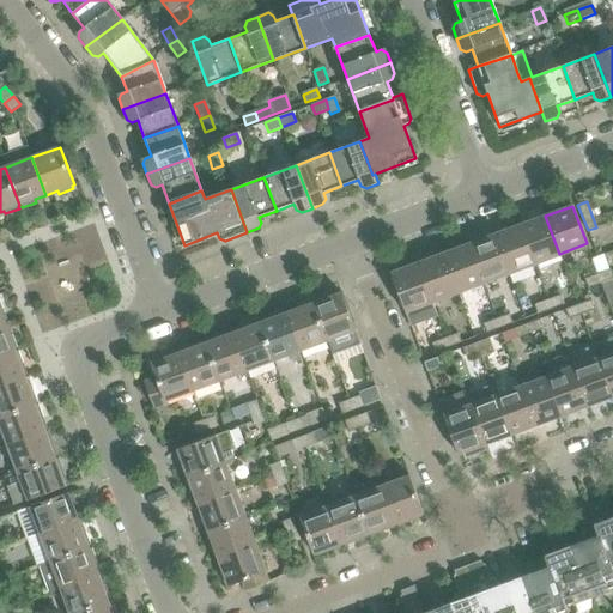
[(559,254),(545,216),(520,225),(534,263),(559,254)]
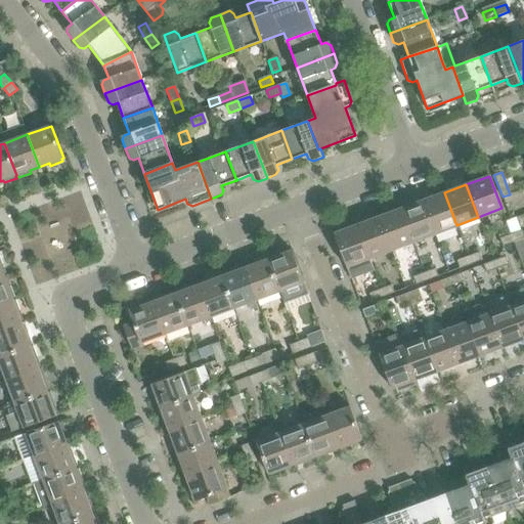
[(456,225),(444,192),(422,201),(434,234),(456,225)]
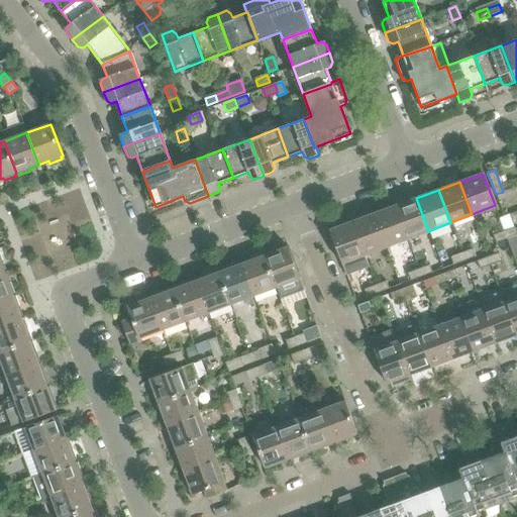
[(428,231),(416,198),(395,206),(407,239),(428,231)]
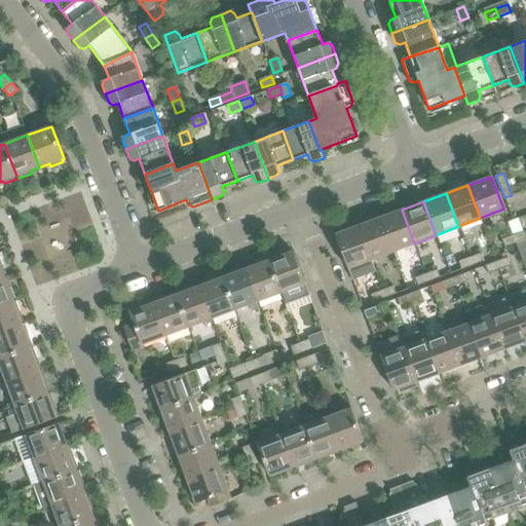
[(414,243),(402,210),(380,218),(392,252),(414,243)]
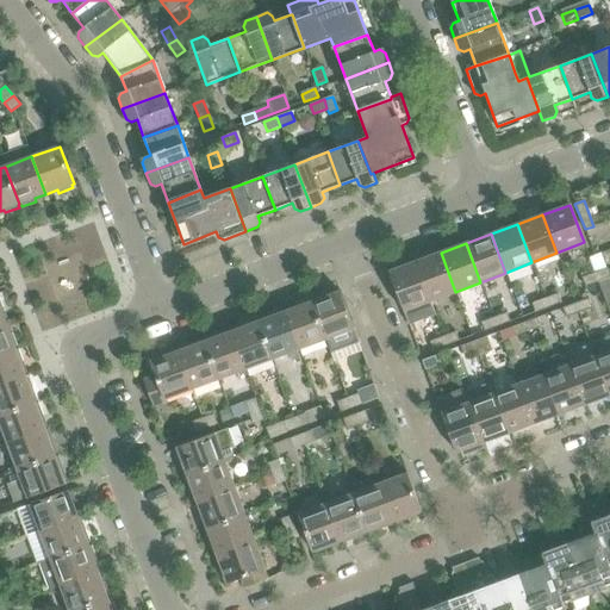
[(455,292),(441,253),(415,262),(429,302),(455,292)]
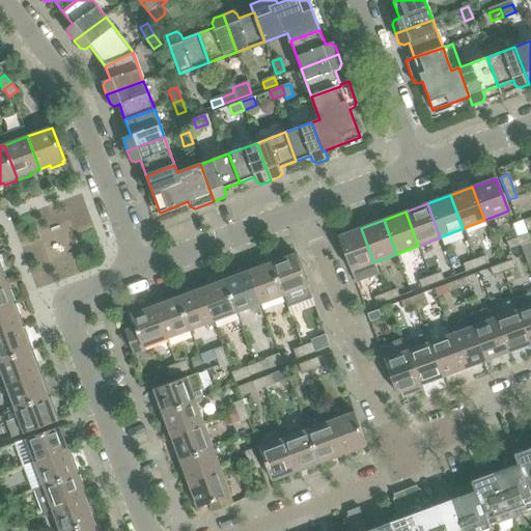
[(528,234),(523,221),(513,225),(518,238),(521,246),(530,241),(530,240),(529,233),(528,234)]
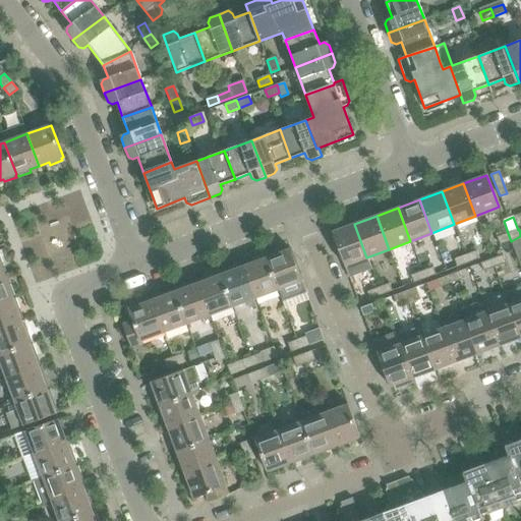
[(366,257),(354,224),(332,233),(344,266),(366,257)]
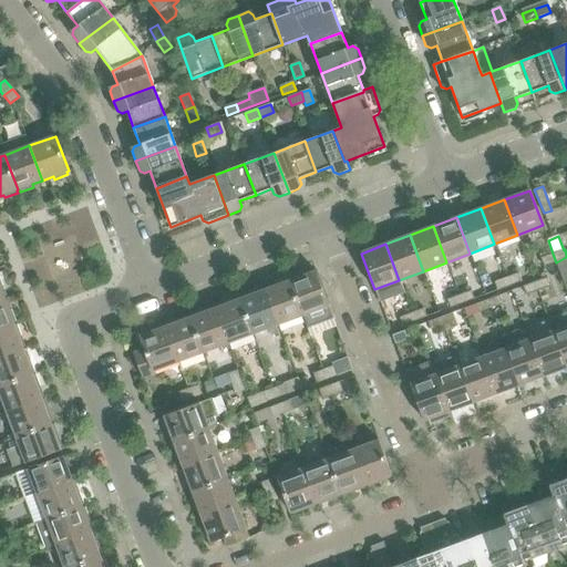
[(556,263),(553,254),(540,259),(544,267),(556,263)]
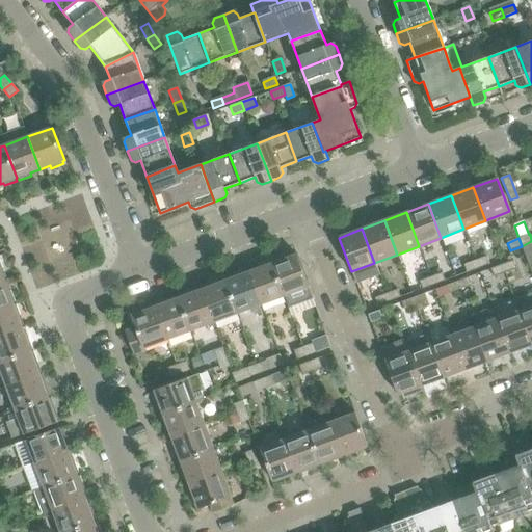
[(308,287),(296,255),(285,258),(284,256),(272,260),(273,263),(272,263),(284,296),(308,287)]
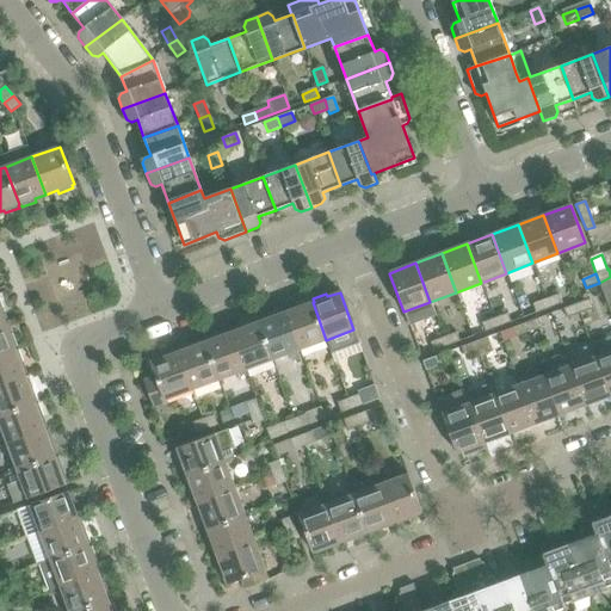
[(562,303),(559,295),(545,300),(549,308),(562,303)]
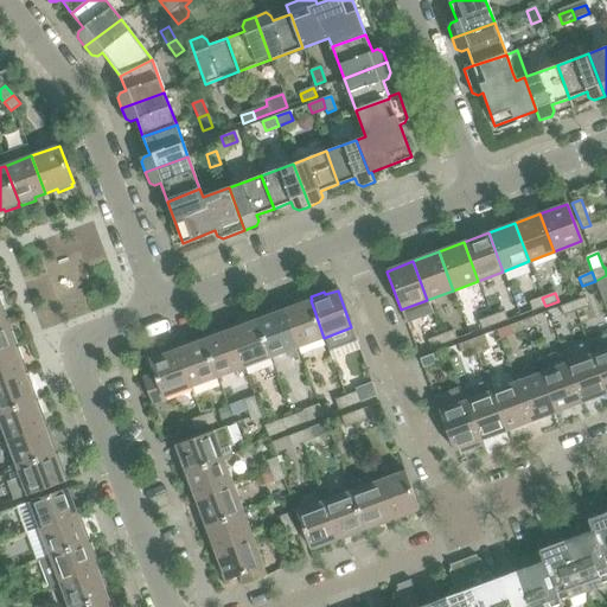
[(324,338),(311,300),(310,301),(308,298),(294,302),(295,306),(283,311),(298,347),(324,338)]
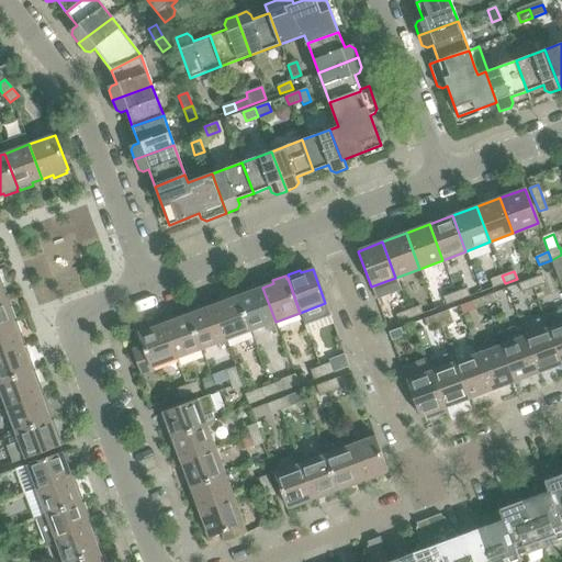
[(505,283),(502,276),(490,280),(493,288),(505,283)]
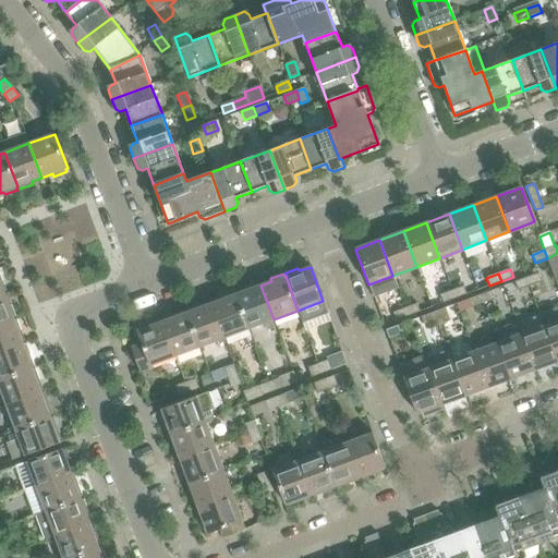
[(541,281),(538,274),(526,278),(529,286),(541,281)]
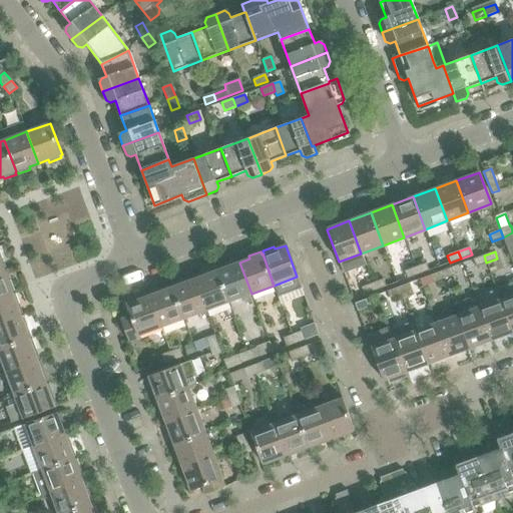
[(486,263),(484,255),(473,260),(476,267),(486,263)]
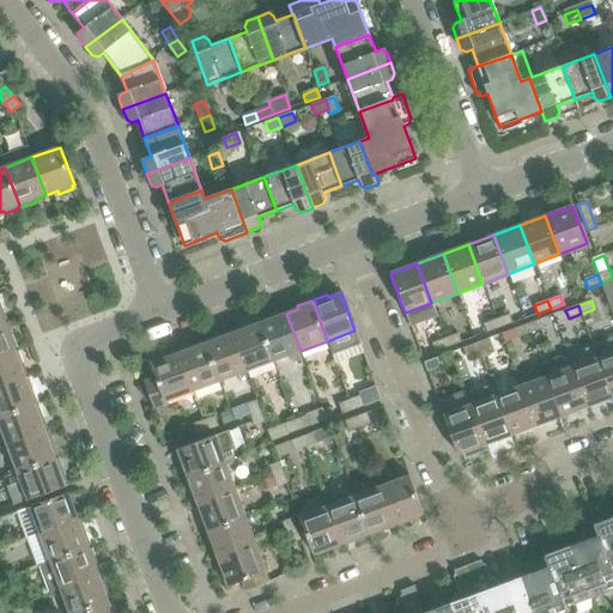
[(301,351),(286,314),(274,317),(273,315),(260,320),(261,322),(260,323),(273,362),(301,351)]
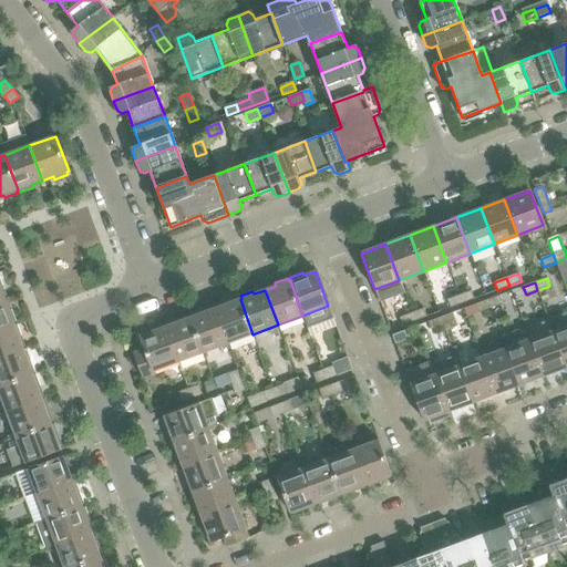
[(474,299),(471,290),(459,296),(462,303),(474,299)]
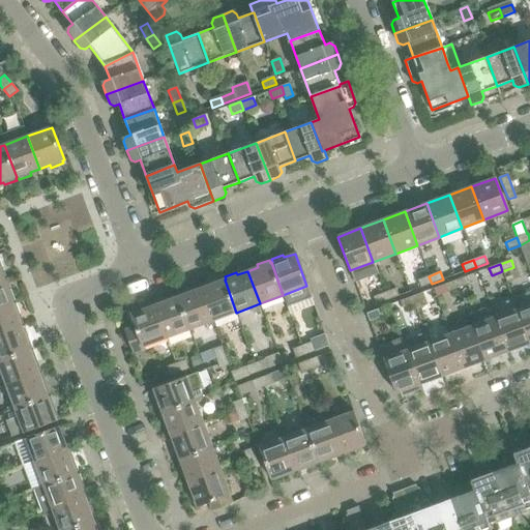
[(432,284),(429,276),(418,280),(420,288),(432,284)]
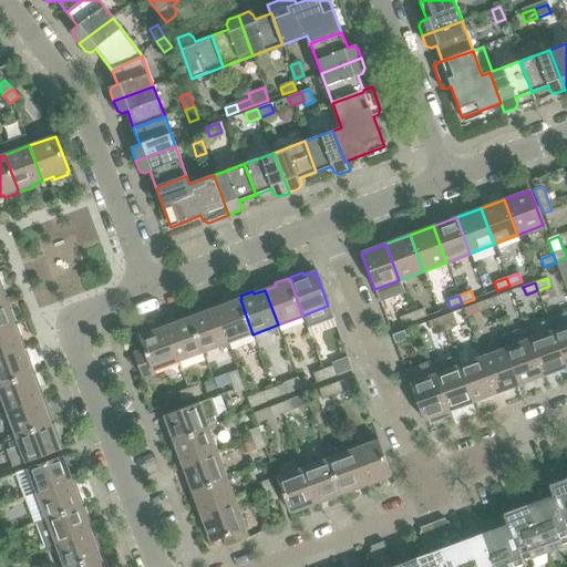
[(503,303),(500,296),(487,300),(490,308),(503,303)]
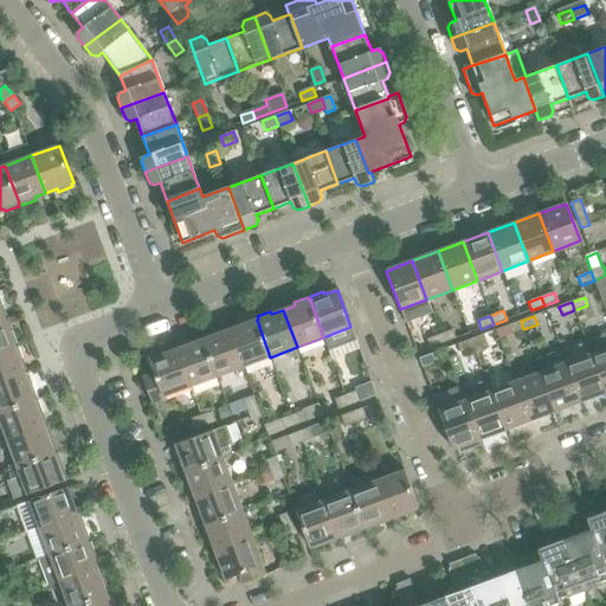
[(270,358),(257,320),(256,320),(253,317),(240,322),(242,326),(230,329),(243,367),(270,358)]
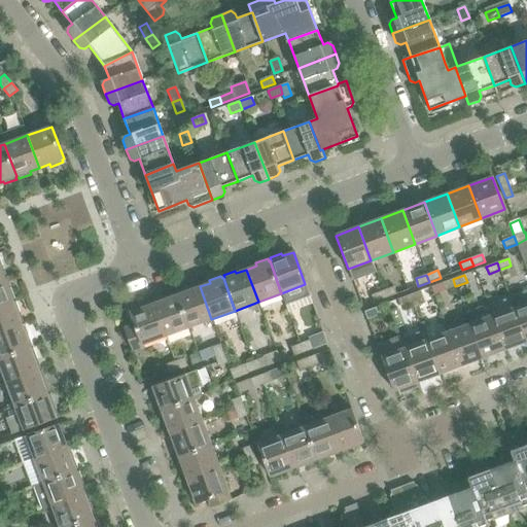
[(15,299),(10,287),(8,288),(4,278),(0,279),(0,306),(12,301),(12,300),(15,299)]
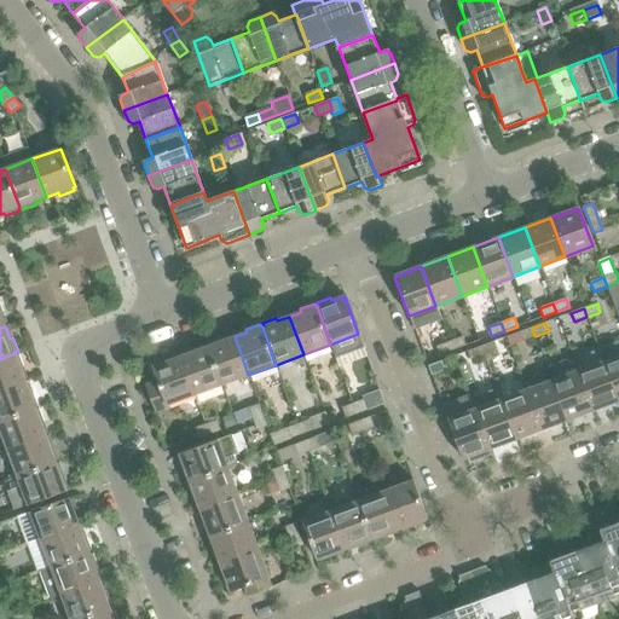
[(534,336),(532,328),(519,333),(522,341),(534,336)]
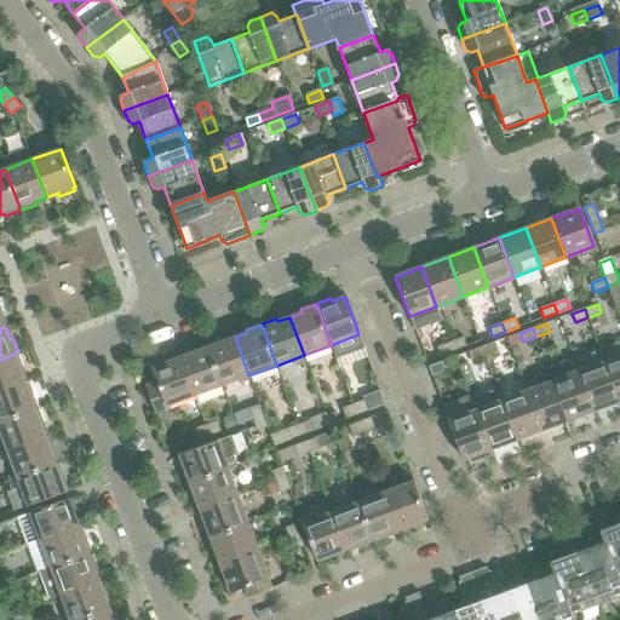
[(248,375),(235,337),(223,342),(222,338),(208,344),(210,346),(208,348),(222,385),(248,375)]
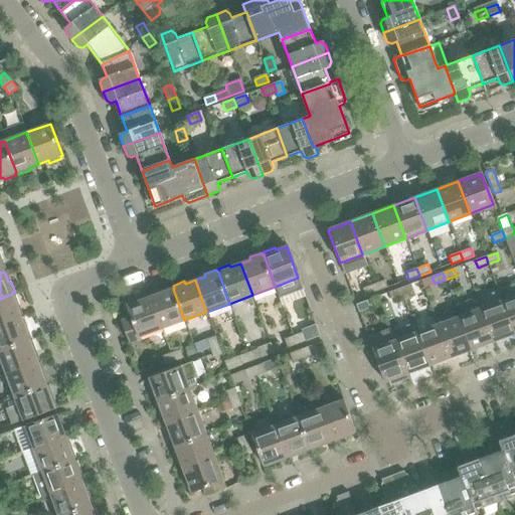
[(387,288),(384,280),(373,284),(376,292),(387,288)]
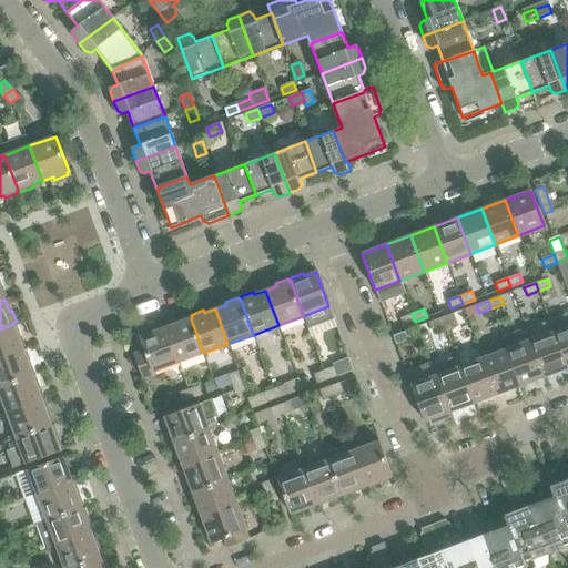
[(415,322),(412,313),(401,317),(404,326),(415,322)]
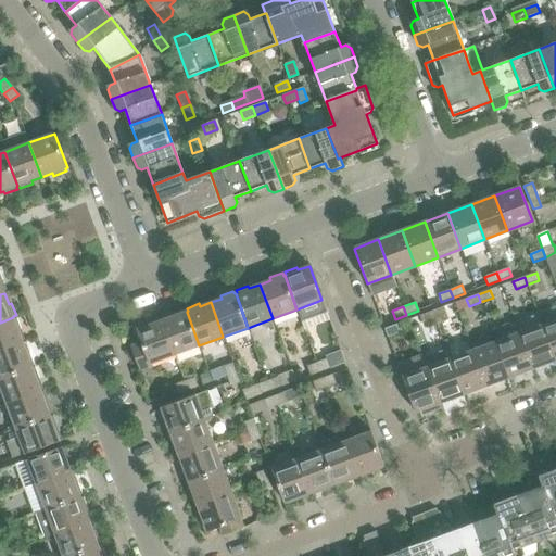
[(446,315),(443,307),(431,312),(434,319),(446,315)]
